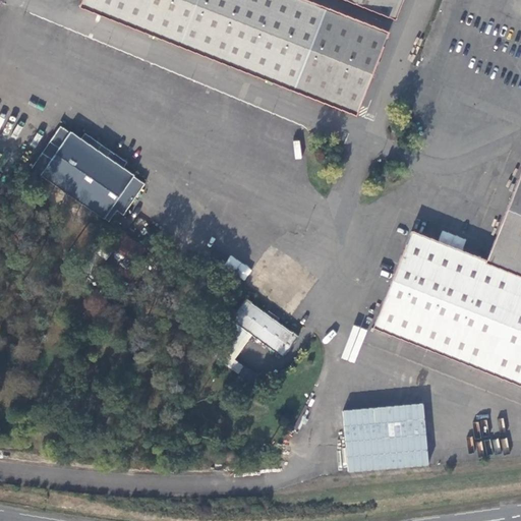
[(81,0),(79,6),(294,90),(357,114),(389,33),(326,8),(305,0),(81,0)]
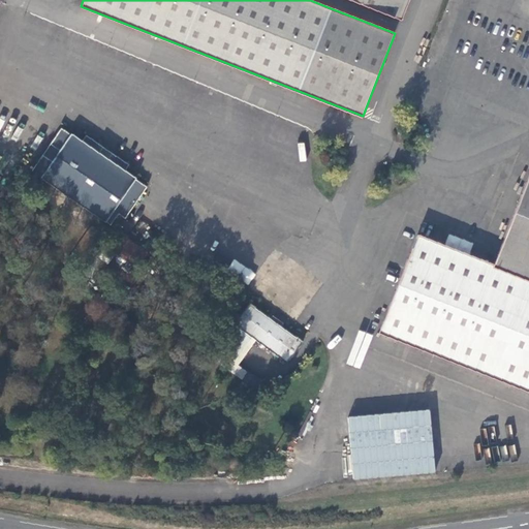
[(351,0),(400,20),(407,0),(351,0)]
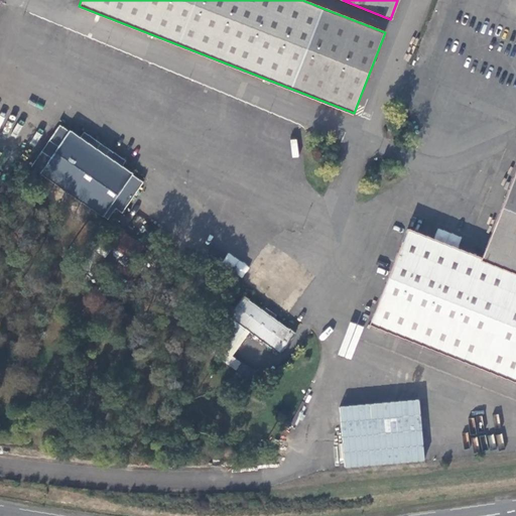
[(31,166),(109,219),(116,208),(122,213),(143,182),(132,174),(133,173),(122,166),(126,160),(84,131),(80,137),(70,130),(70,131),(59,125),(48,140),(58,146),(51,157),(41,150),(31,166)]
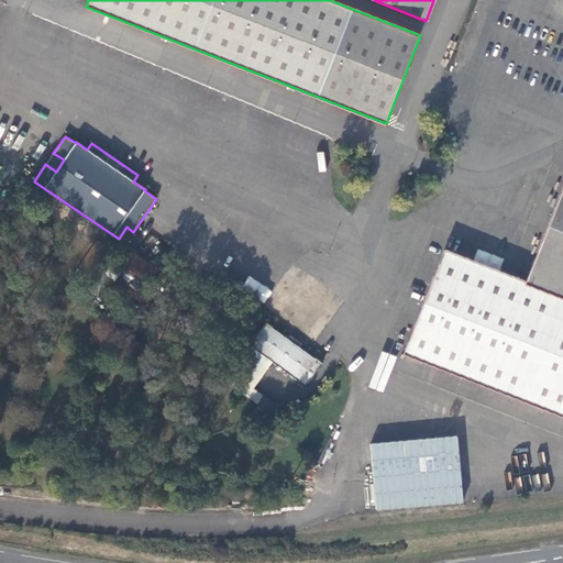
[(53,153),(45,164),(56,172),(64,159),(53,153)]
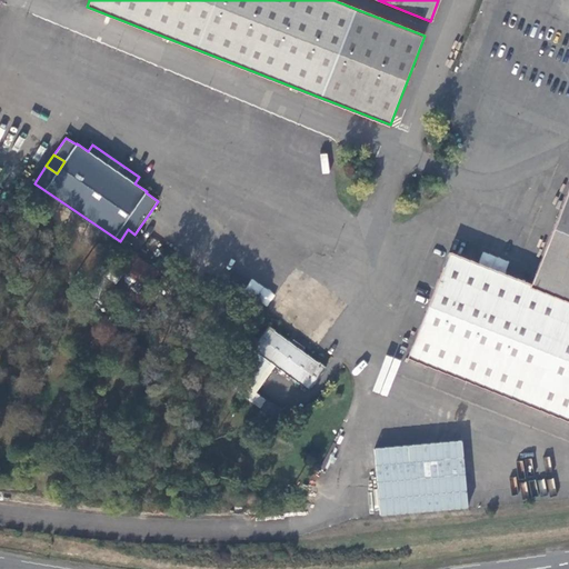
[(568,188),(531,286),(568,300),(568,188)]
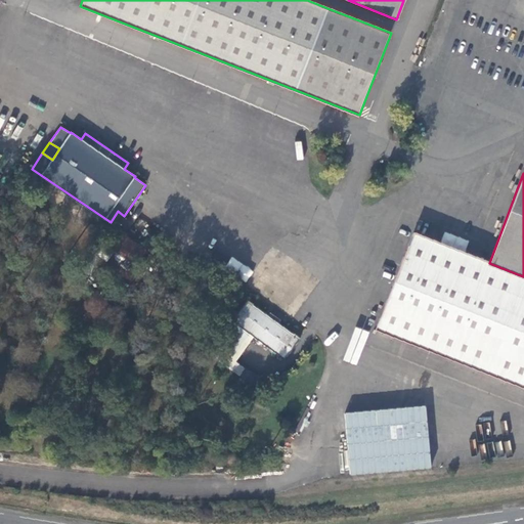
[(136,265),(145,252),(124,237),(127,233),(120,229),(111,243),(118,248),(115,251),(136,265)]
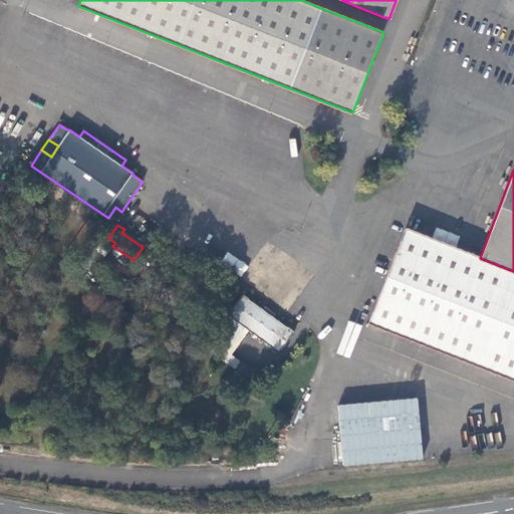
[(513,271),(480,258),(406,228),(368,321),(513,378),(513,271)]
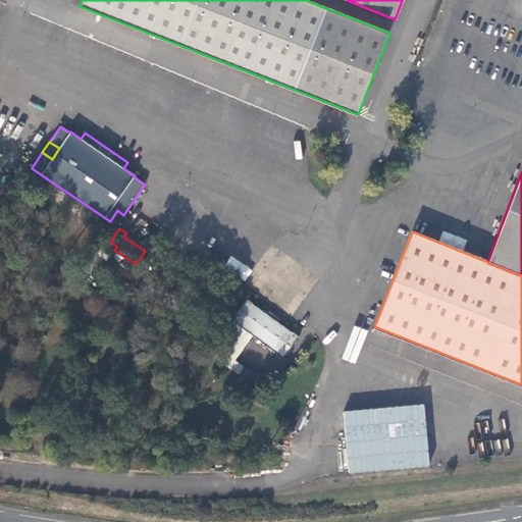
[(439,242),(463,250),(467,240),(442,231),(439,242)]
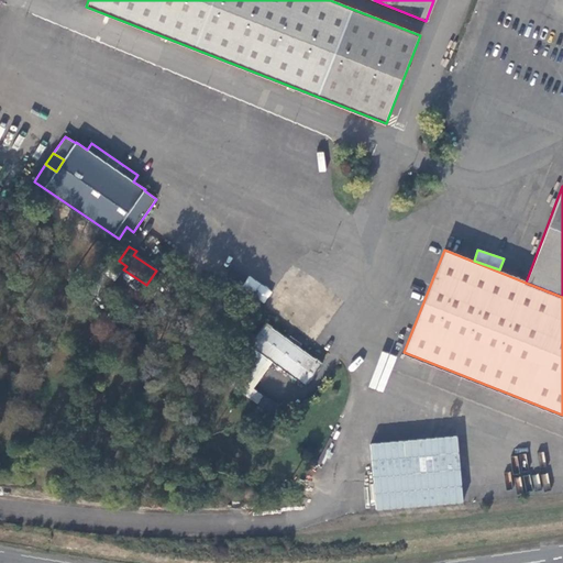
[(241,288),(264,304),(272,291),(250,276),(241,288)]
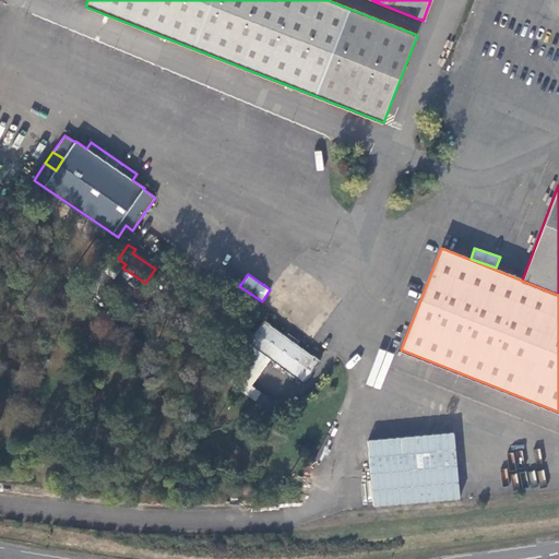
[(304,384),(321,360),(314,355),(313,356),(297,345),(286,336),(270,325),(270,324),(264,320),(247,344),(253,348),(253,347),(298,379),(297,380),(304,384)]
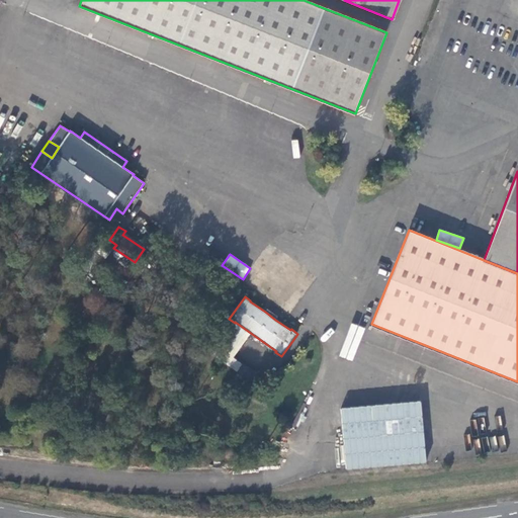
[(265,312),(275,320),(277,316),(267,309),(265,312)]
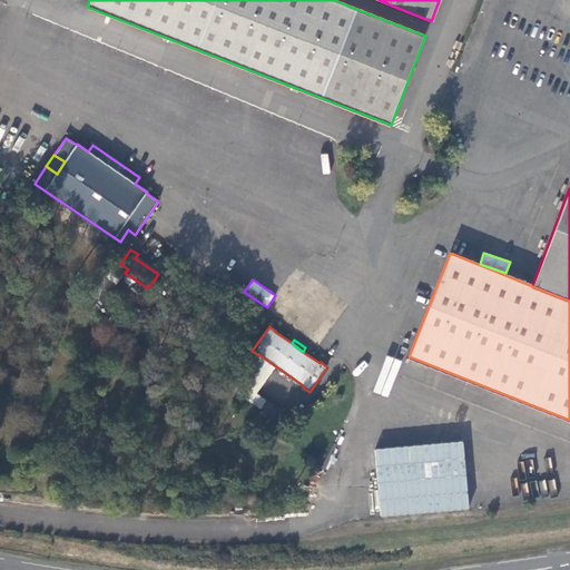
[(465,442),(375,446),(379,516),(469,511),(465,442)]
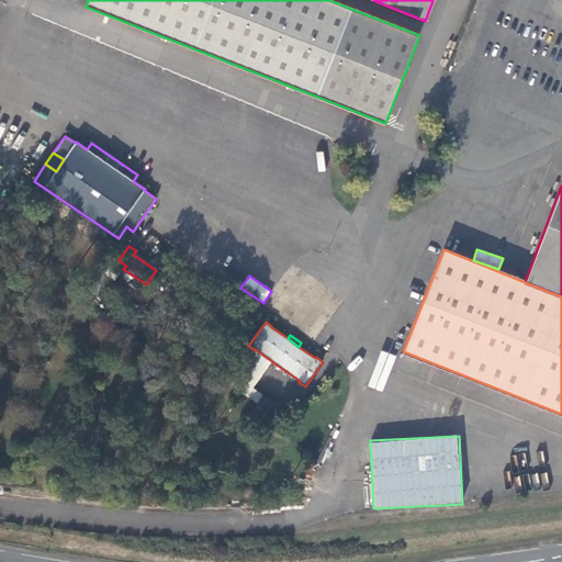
[(322,462),(322,452),(303,451),(303,461),(322,462)]
